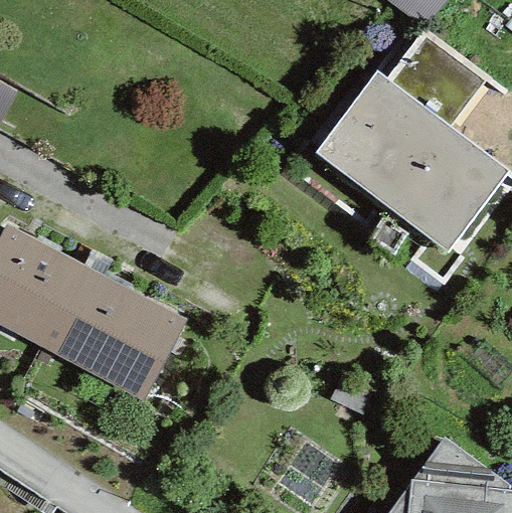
[(389,0),(423,27),(445,0),(389,0)]
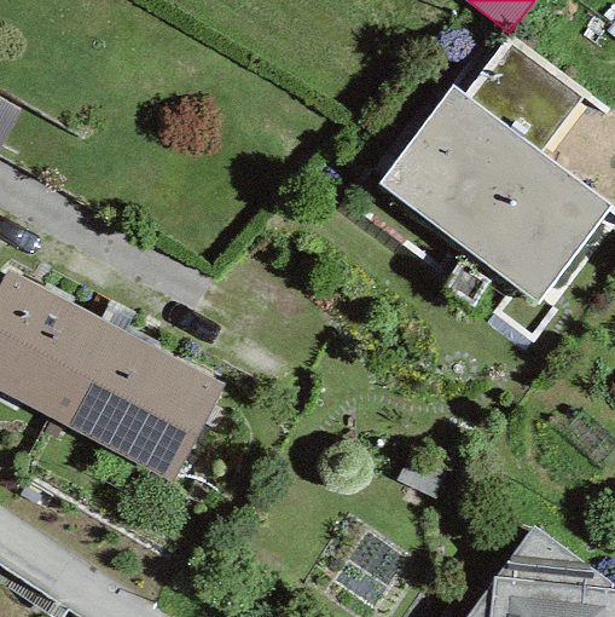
[(586,91),(514,38),(468,96),(541,151),(586,91)]
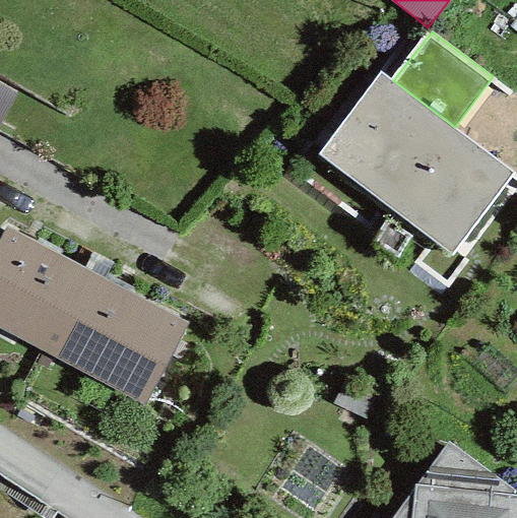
[(393,80),(381,70),(319,151),(454,253),(516,173),(455,127),(393,80)]
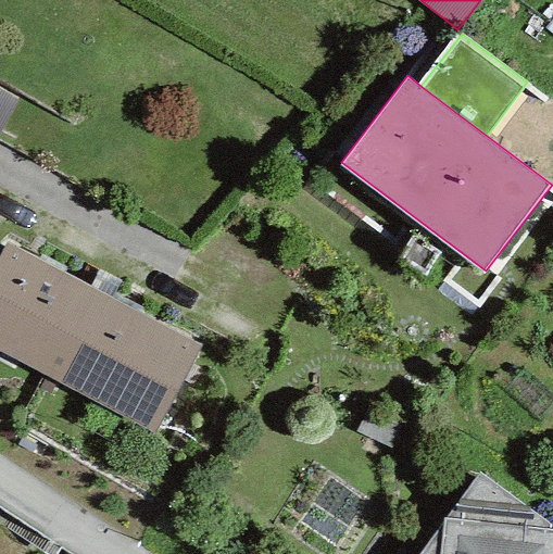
[(0,133),(20,97),(0,86),(0,133)]
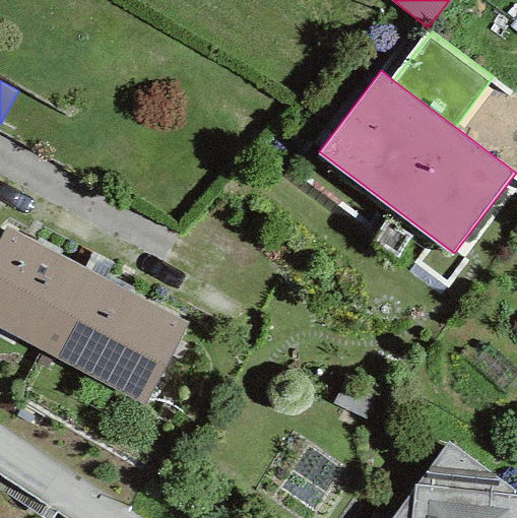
[(0,240),(0,326),(43,350),(88,267),(9,224),(0,240)]
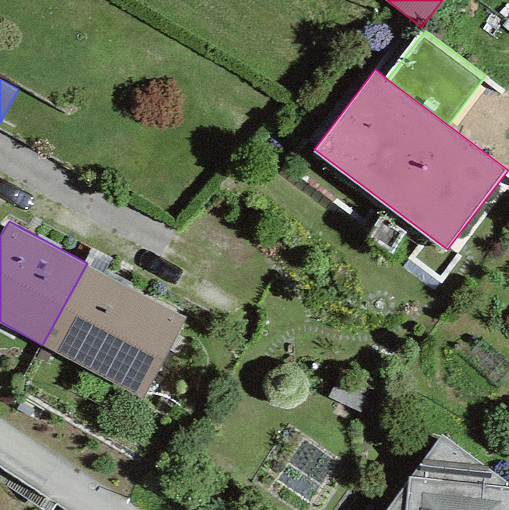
[(87,263),(42,345),(142,399),(187,317),(87,263)]
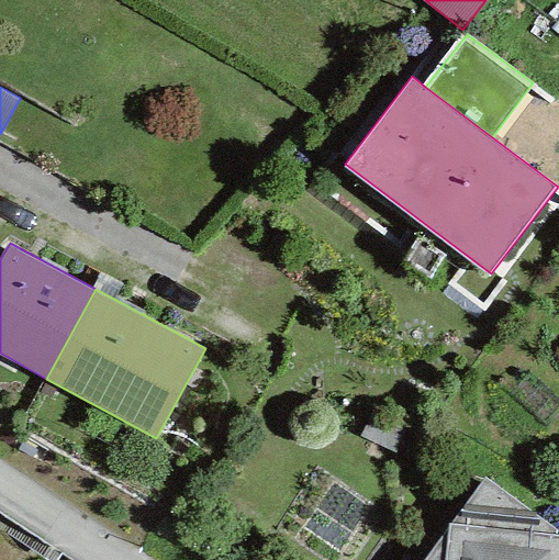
[(558,528),(485,476),(424,559),(558,559),(558,535),(558,528)]
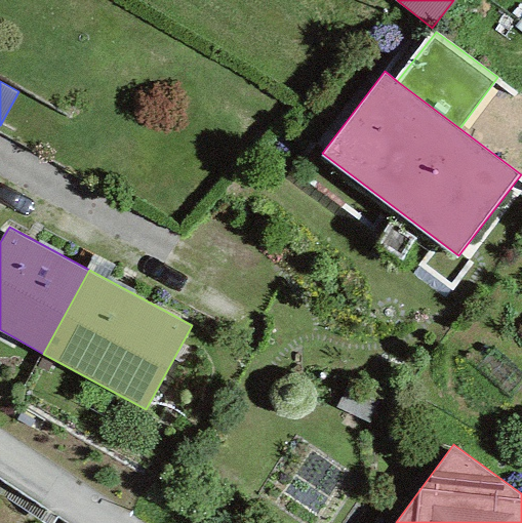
All buildings are outlined.
